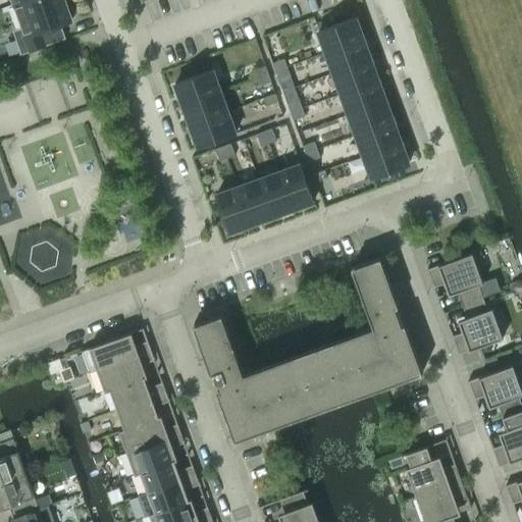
[(69,1),(65,2),(64,0),(22,0),(13,3),(25,35),(15,39),(21,54),(54,43),(49,28),(71,19),(70,17),(74,15),(69,1)]
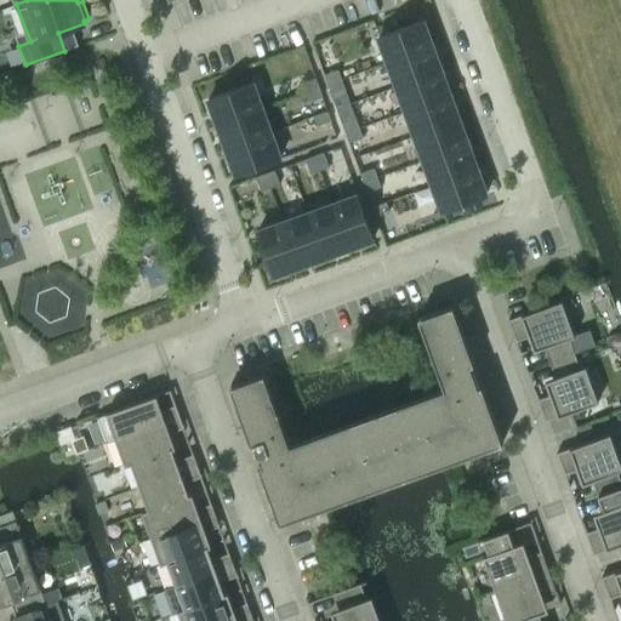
[(422,21),(379,36),(388,63),(432,46),(422,21)]
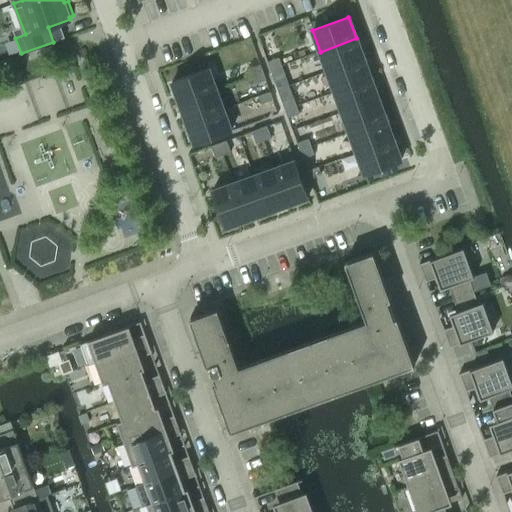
[(356,38),(320,52),(327,72),(363,58),(356,38)]
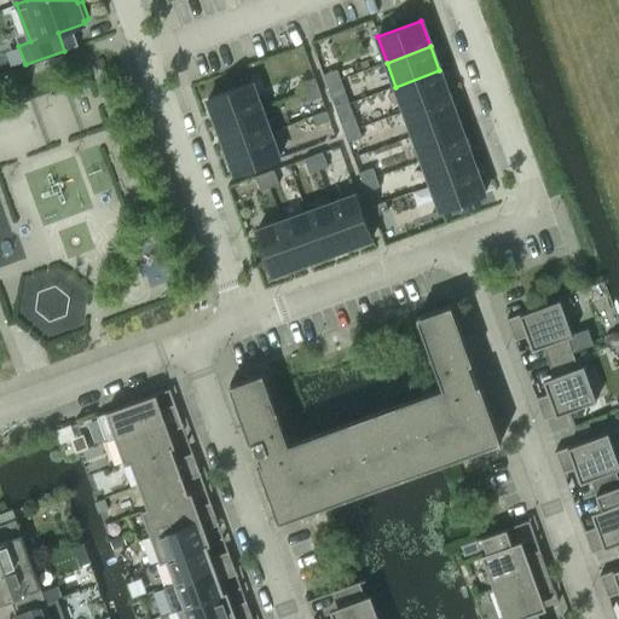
[(337,70),(323,75),(327,85),(341,80),(337,70)]
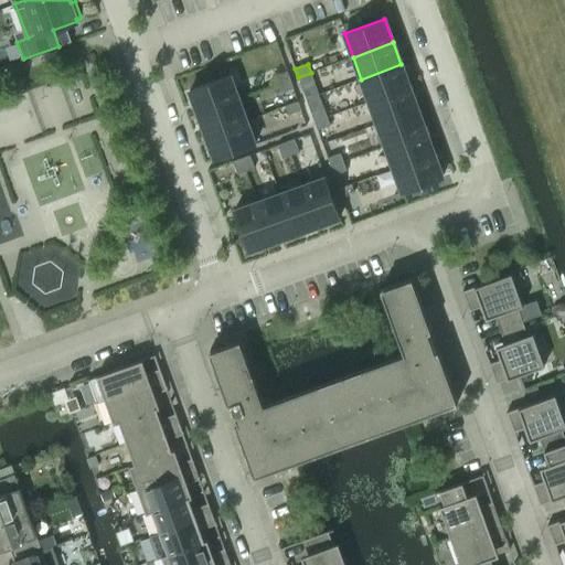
[(401,64),(361,80),(370,102),(409,87),(401,64)]
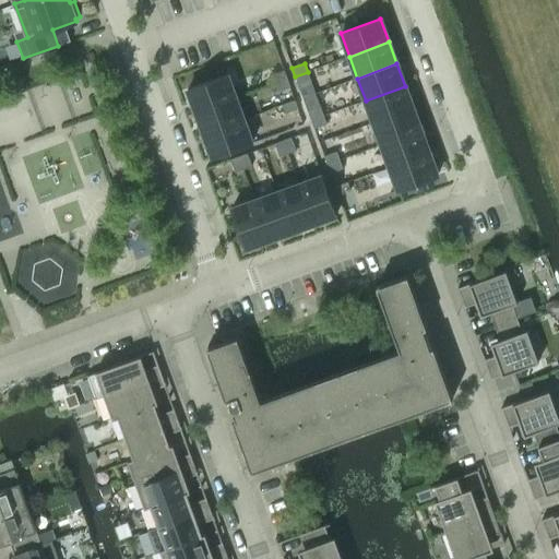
[(284,70),(272,75),(275,84),(287,79),(284,70)]
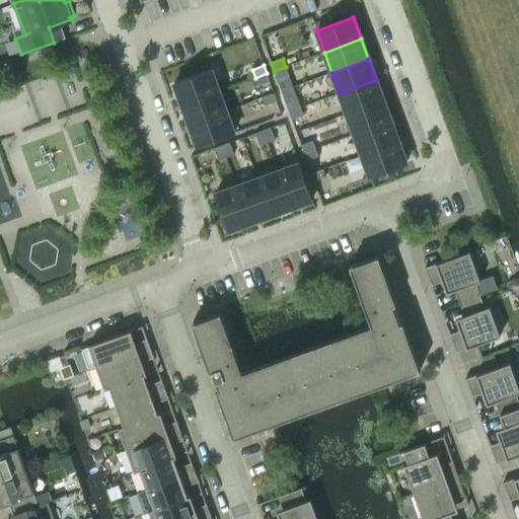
[(286,67),(274,71),(277,78),(288,74),(286,67)]
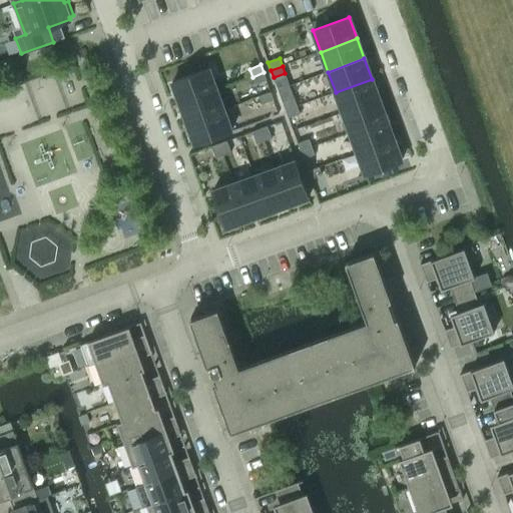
[(208,68),(172,81),(180,102),(216,89),(208,68)]
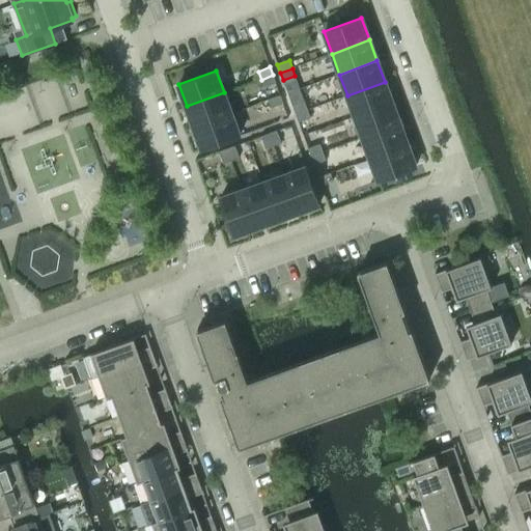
[(273,75),(261,80),(263,87),(276,83),(273,75)]
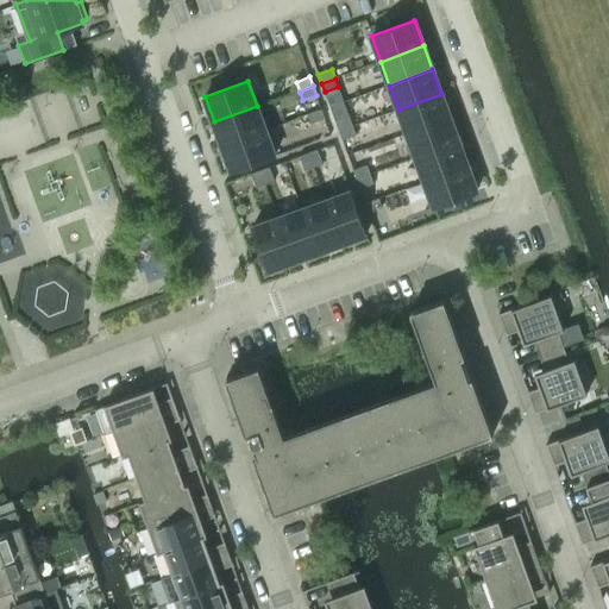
[(441,94),(399,110),(407,133),(450,118),(441,94)]
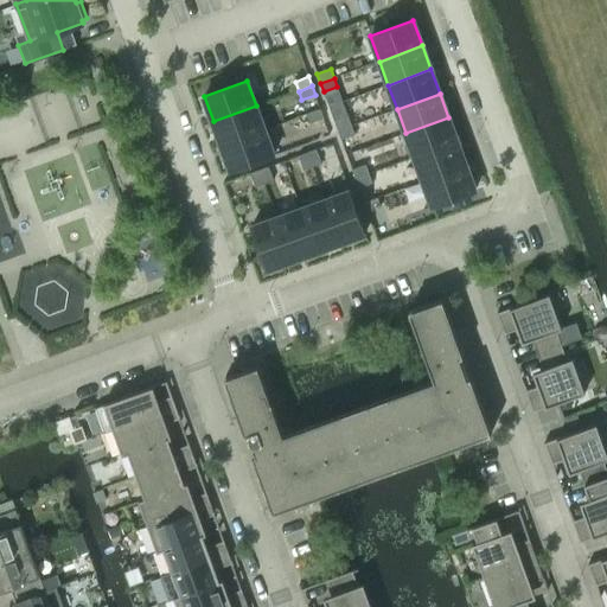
[(256,106),(213,121),(222,145),(264,129),(256,106)]
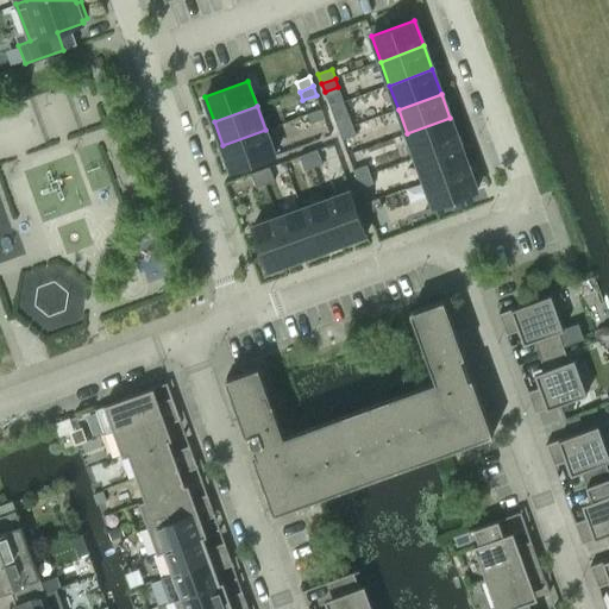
[(321,110),(307,114),(311,124),(325,119),(321,110)]
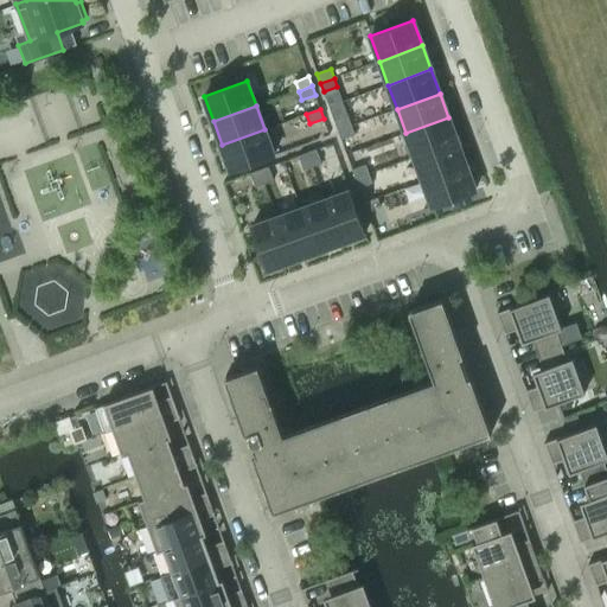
[(349,116),(334,121),(338,131),(352,126),(349,116)]
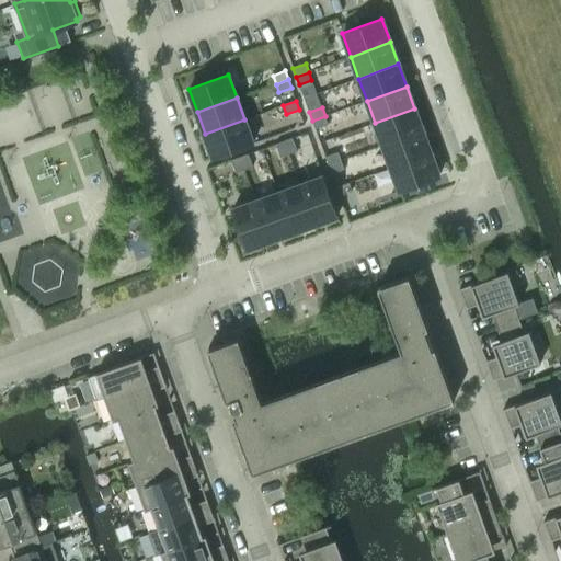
[(414,109),(375,123),(382,146),(423,132),(414,109)]
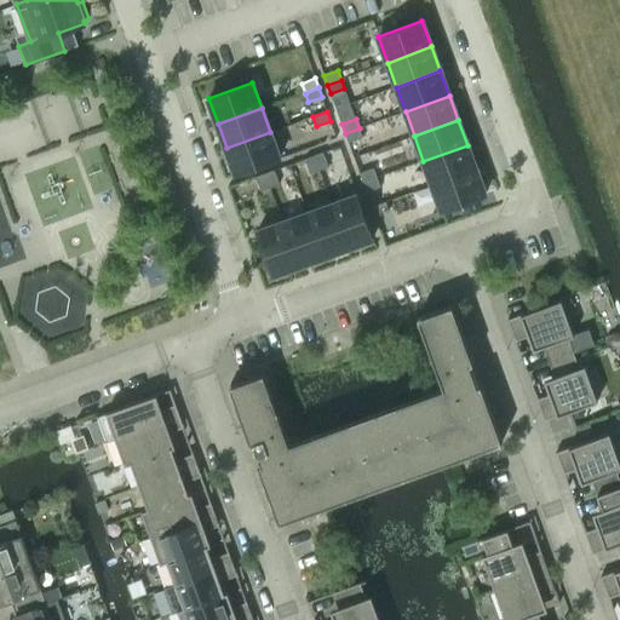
[(360,128),(345,133),(349,143),(362,137),(360,128)]
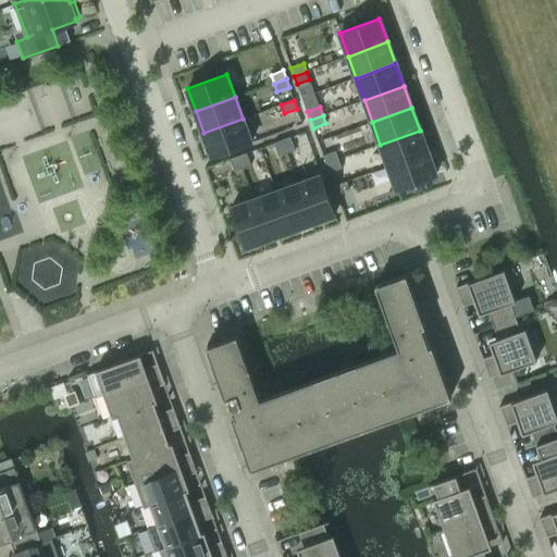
[(243,119),(203,133),(212,156),(212,157),(251,143),(251,141),(243,119)]
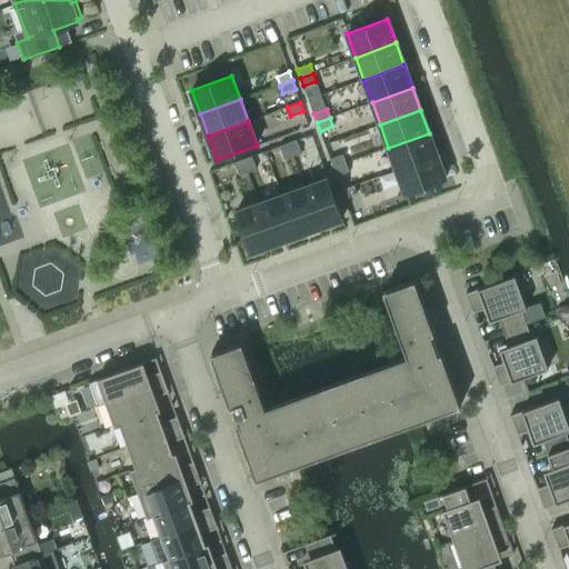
[(429,133),(388,148),(397,170),(437,155),(429,133)]
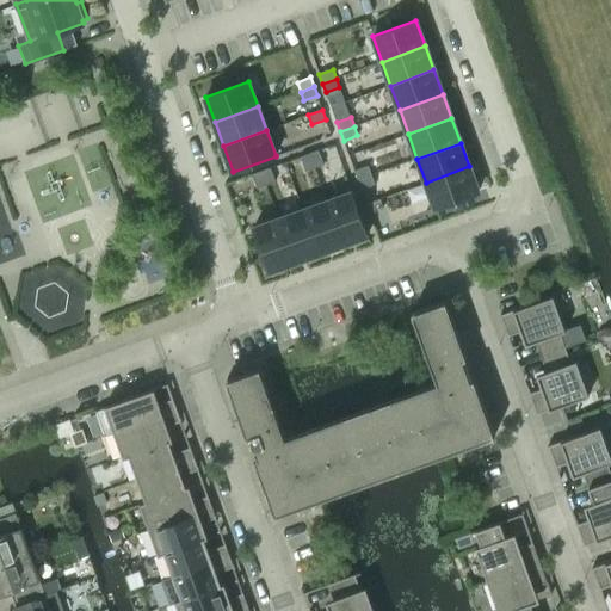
[(319,150),(309,154),(315,167),(323,165),(319,150)]
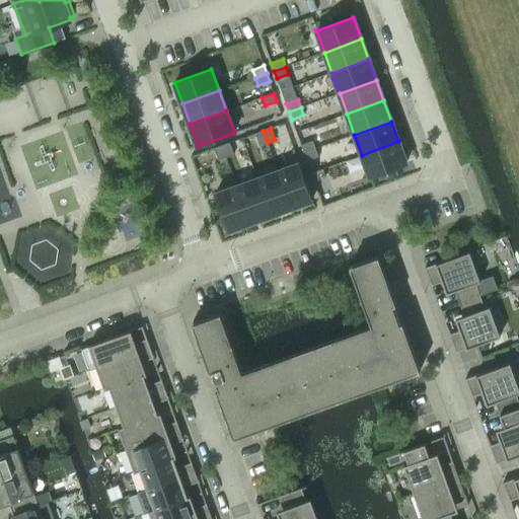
[(263,131),(254,134),(260,145),(268,142),(263,131)]
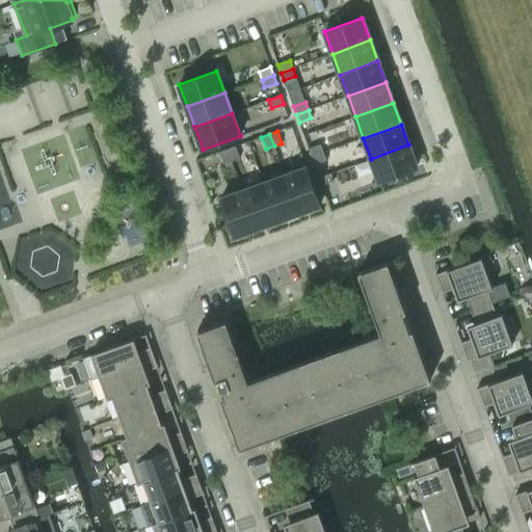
[(320,144),(309,149),(312,157),(323,153),(320,144)]
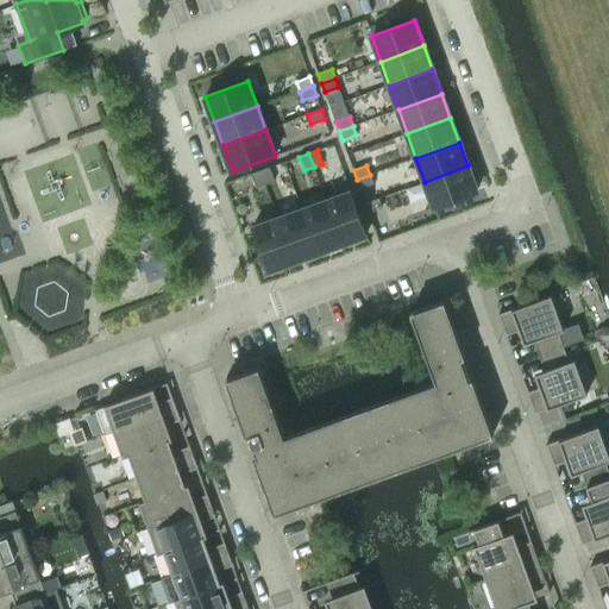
[(468,165),(425,182),(433,207),(477,192),(468,165)]
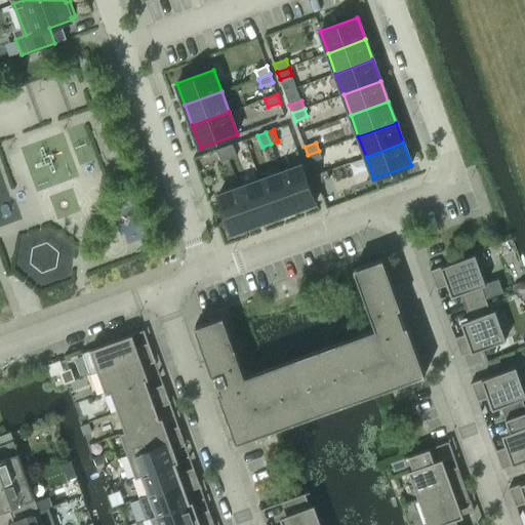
[(232,145),(225,147),(229,159),(237,156),(232,145)]
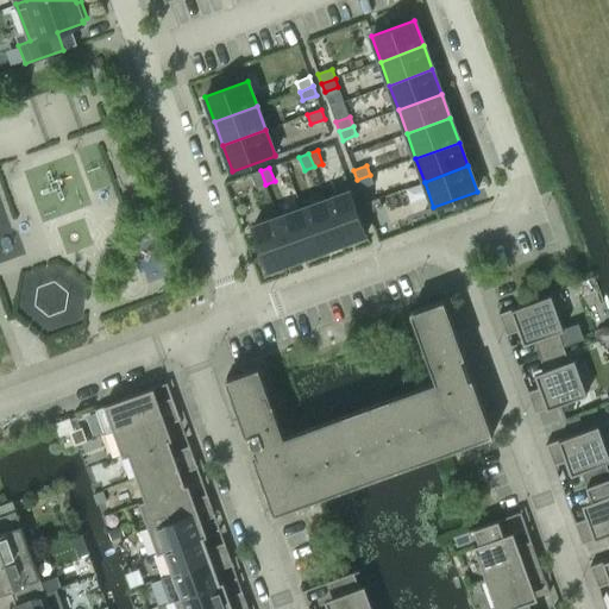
[(261,170),(251,174),(256,188),(265,184),(261,170)]
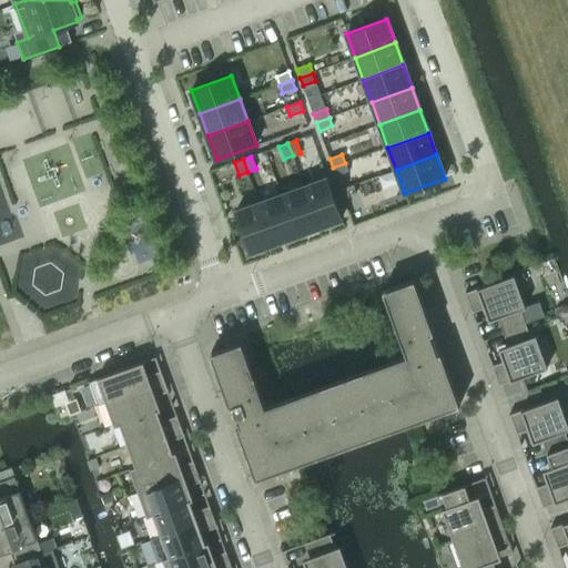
[(345,163),(333,168),(335,175),(348,171),(345,163)]
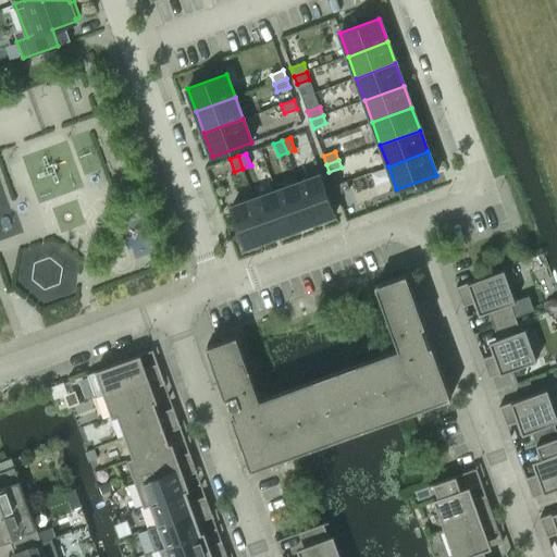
[(321,175),(298,184),(312,222),(335,213),(321,175)]
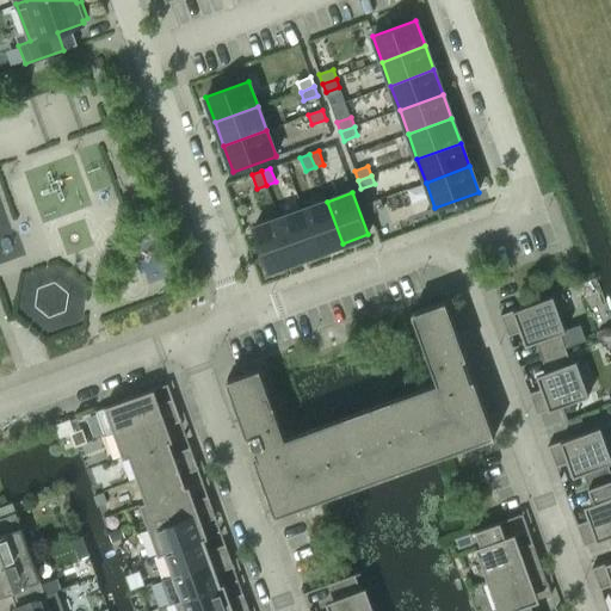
[(380,198),(366,204),(370,213),(383,208),(380,198)]
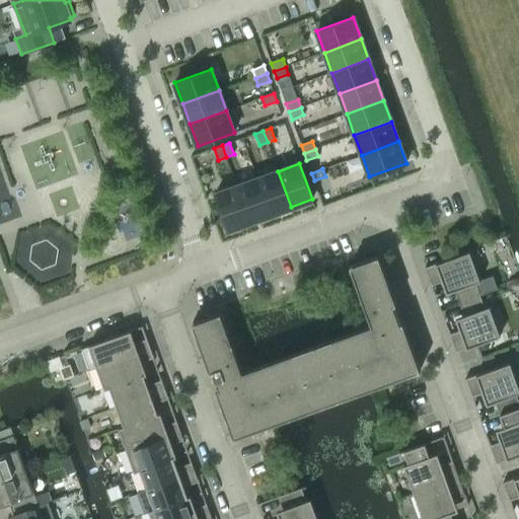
[(278,171),(257,178),(270,214),(291,207),(278,171)]
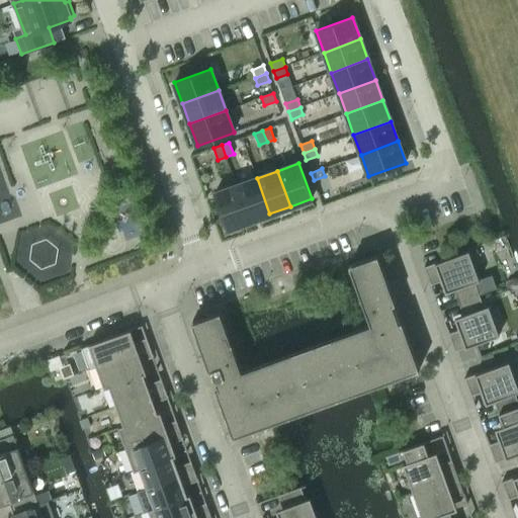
[(257,178),(236,186),(249,221),(269,213),(257,178)]
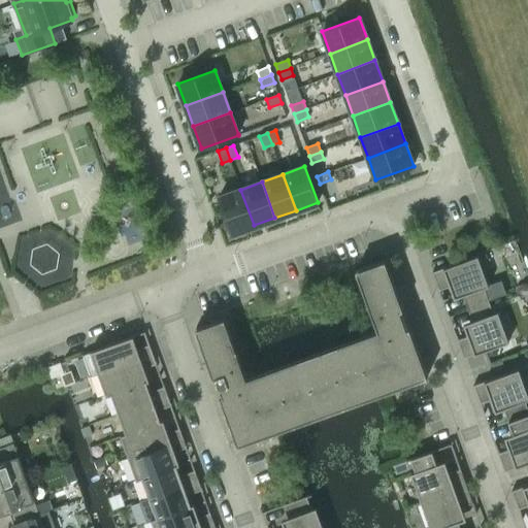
[(240,190),(219,197),(232,233),(254,225),(240,190)]
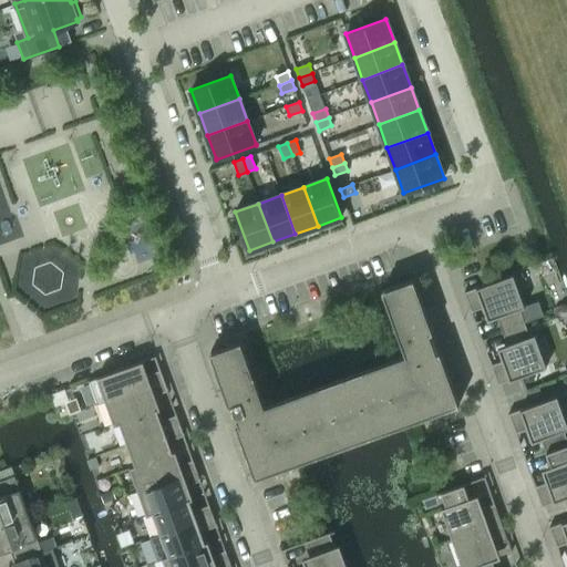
[(464,291),(472,311),(484,307),(488,319),(497,316),(502,330),(525,322),(519,308),(525,307),(513,274),(464,291)]
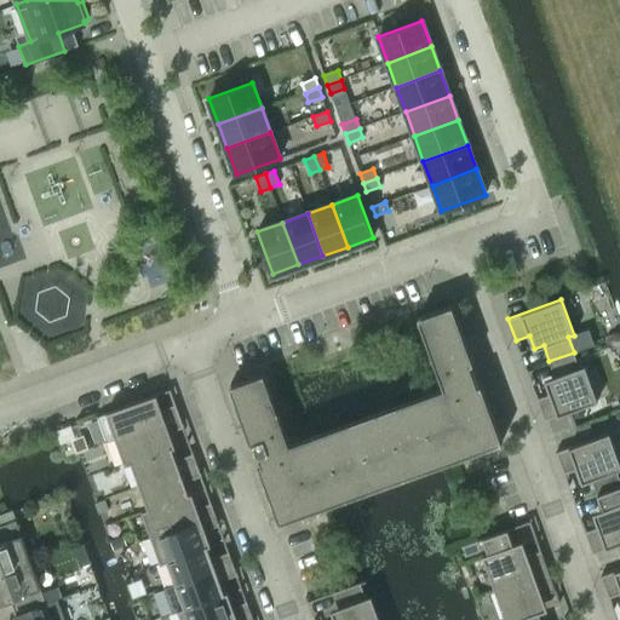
[(418,317),(443,388),(468,454),(501,442),(453,304),(418,317)]
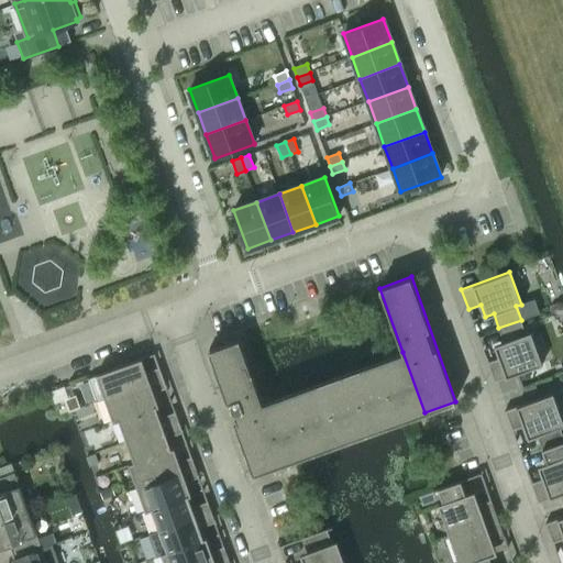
[(499,357),(487,362),(495,382),(543,364),(531,332),(527,333),(521,320),(498,328),(504,342),(496,345),(499,357)]
